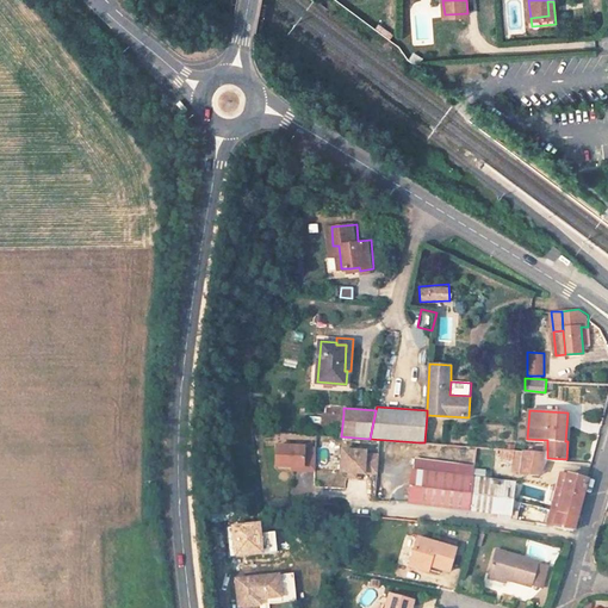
[(342,426),(343,414),(328,413),(324,413),(323,425),(342,426)]
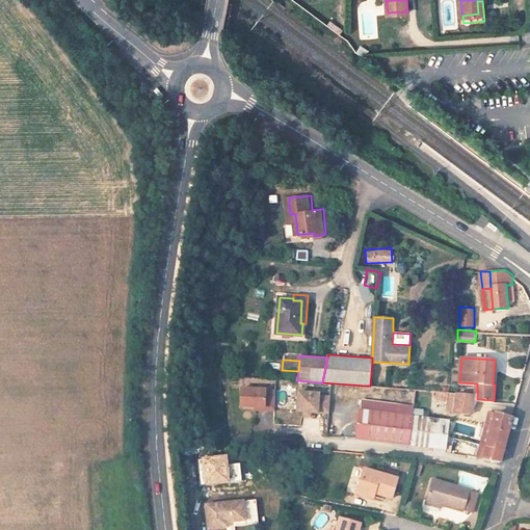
[(267,389),(242,389),(242,406),(257,407),(265,407),(265,409),(276,411),(276,391),(266,391),(267,389)]
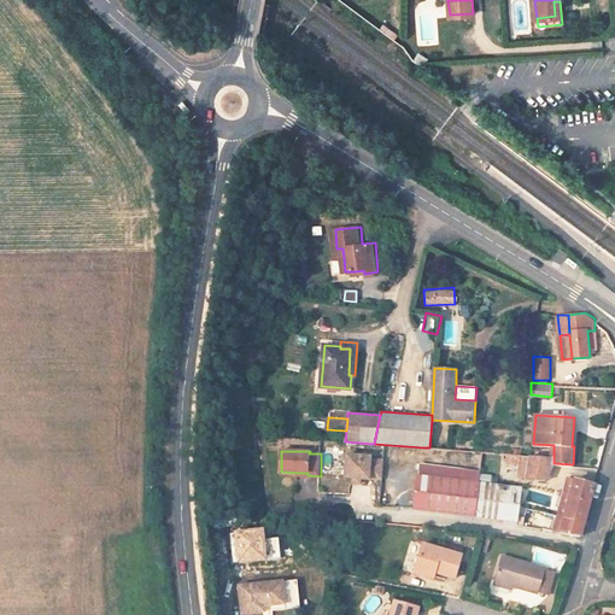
[(372,455),(347,454),(345,476),(355,478),(361,478),(370,479),(370,478),(384,479),(385,460),(372,458),(372,455)]
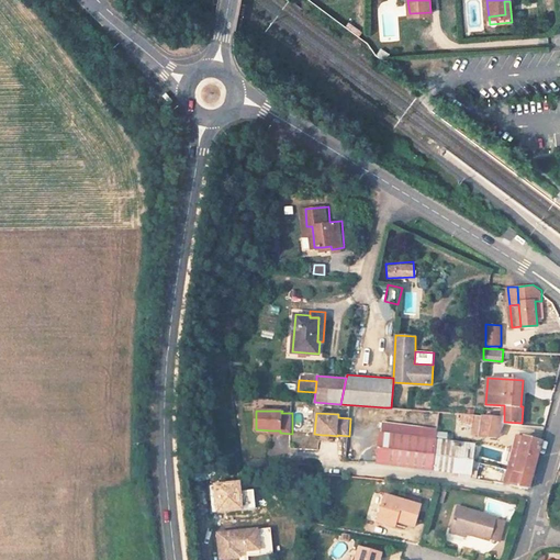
[(504,416),(483,414),(482,426),(480,434),(499,436),(500,435),(504,423),(504,422),(504,416)]
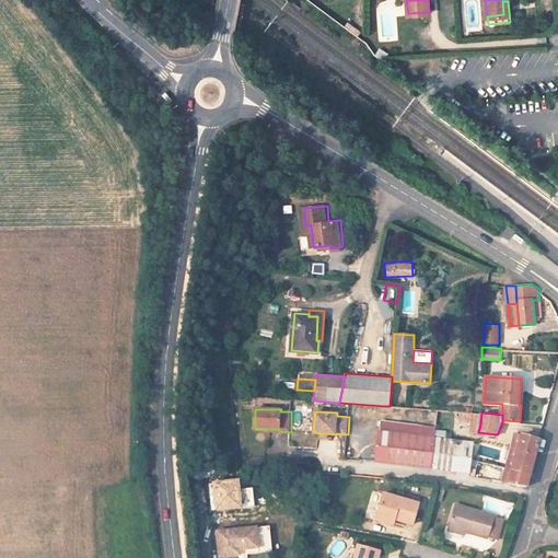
[(408,434),(409,425),(382,421),(381,431),(408,434)]
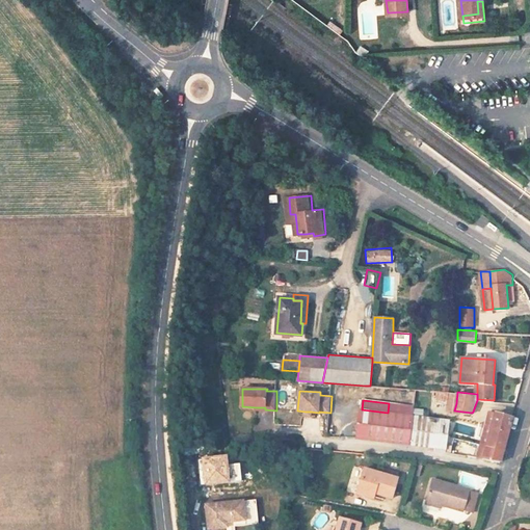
[(477,400),(473,412),(479,414),(483,402),(477,400)]
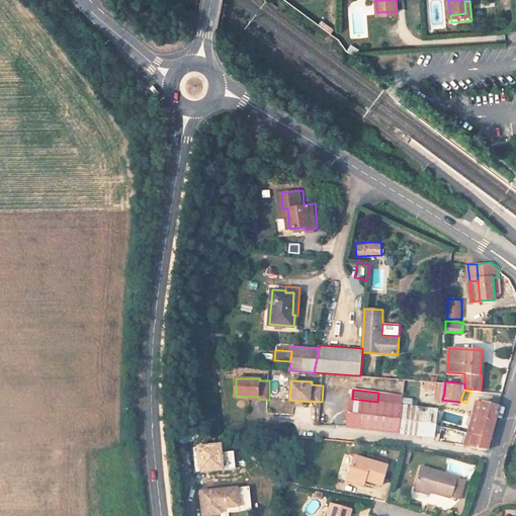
[(403,396),(402,401),(430,405),(432,395),(403,391),(403,396)]
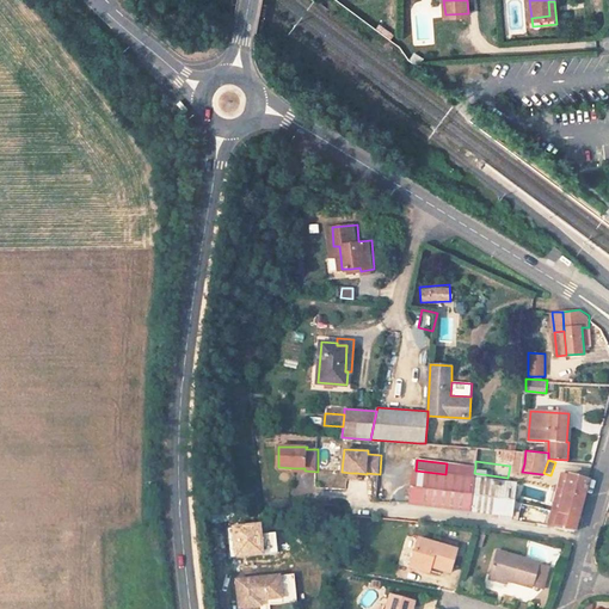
[(412,500),(471,509),(474,478),(474,473),(475,467),(447,463),(446,474),(416,471),(412,500)]
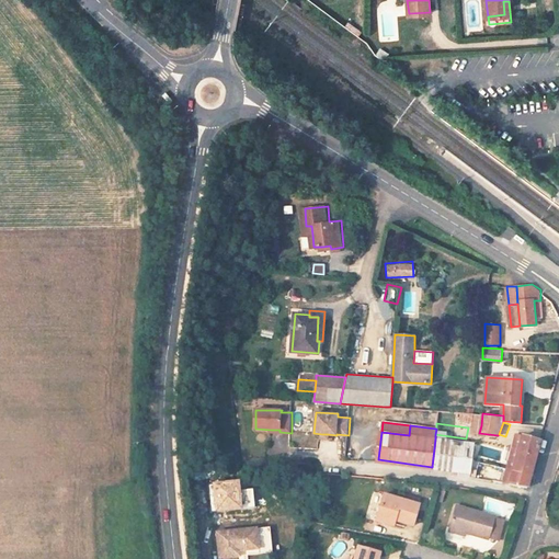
[(503,481),(511,482),(524,434),(517,432),(503,481)]
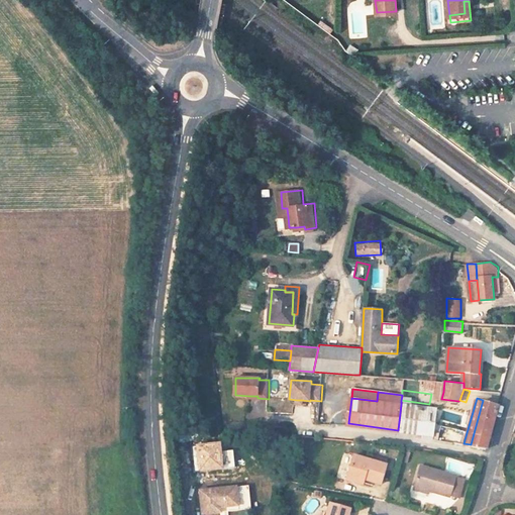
[(483,400),(471,444),(487,447),(499,404),(483,400)]
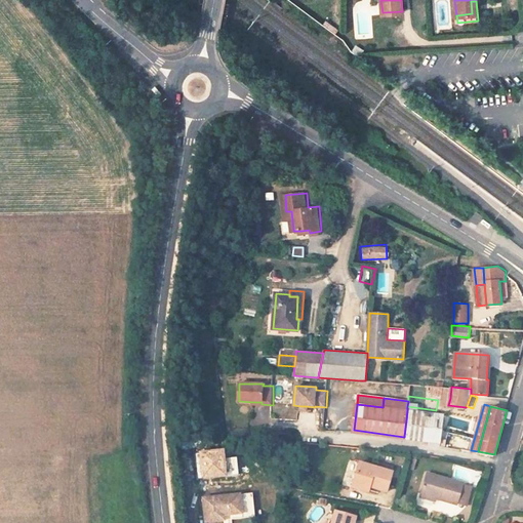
[(428,413),(411,411),(408,437),(426,439),(441,442),(444,414),(428,412),(428,413)]
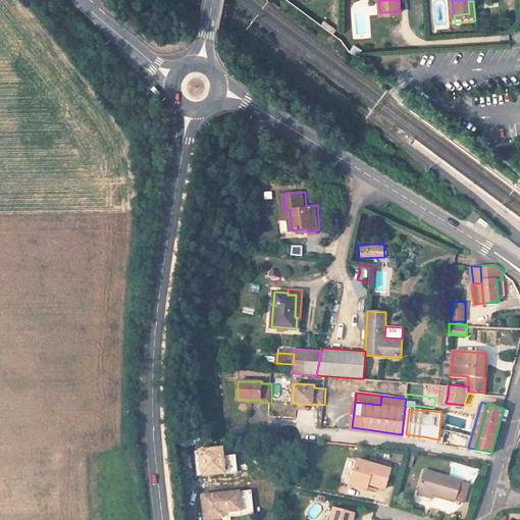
[(355,471),(358,459),(349,456),(345,468),(355,471)]
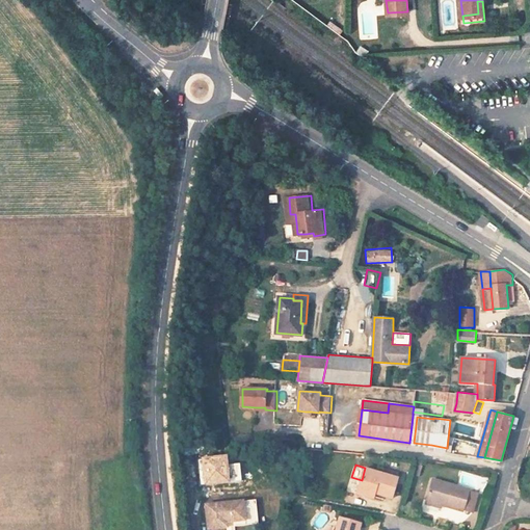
[(398,477),(365,468),(362,480),(360,487),(376,492),(393,497),(398,477)]
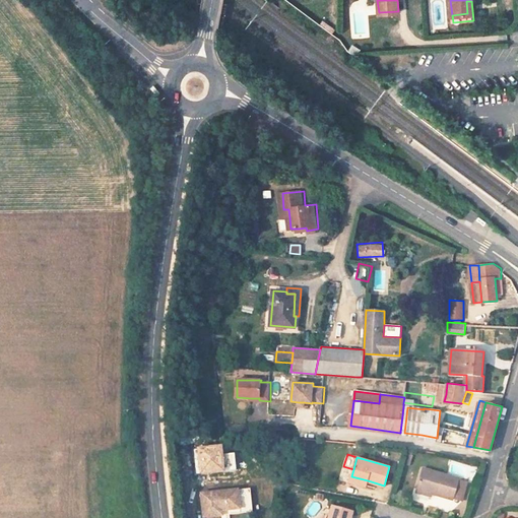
[(473,476),(476,466),(451,458),(448,468),(473,476)]
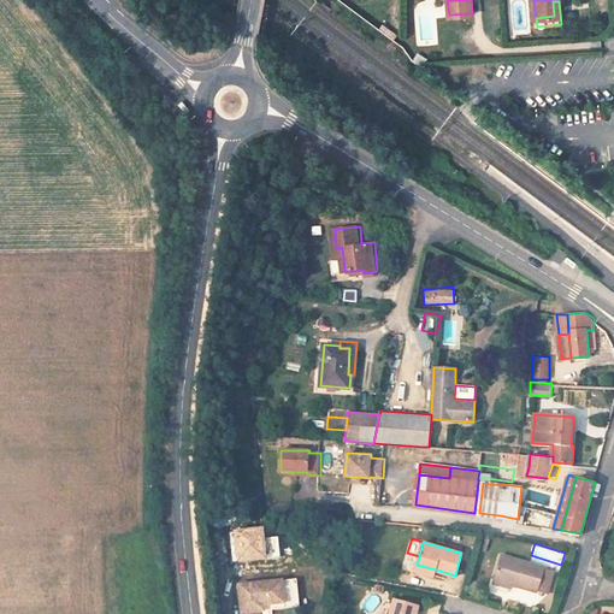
[(538,590),(544,566),(503,555),(496,578),(512,583),(538,590)]
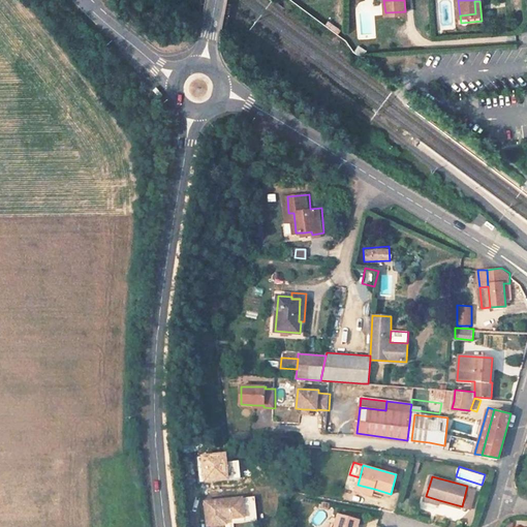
[(372,494),(374,489),(358,485),(357,490),(372,494)]
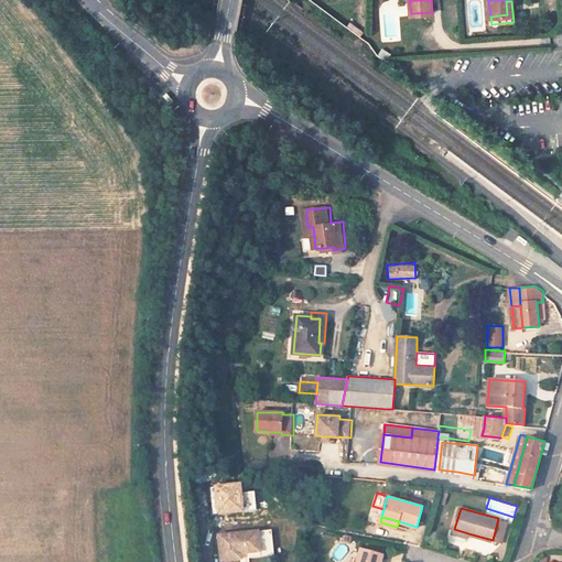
[(509,521),(498,518),(493,540),(503,543),(509,521)]
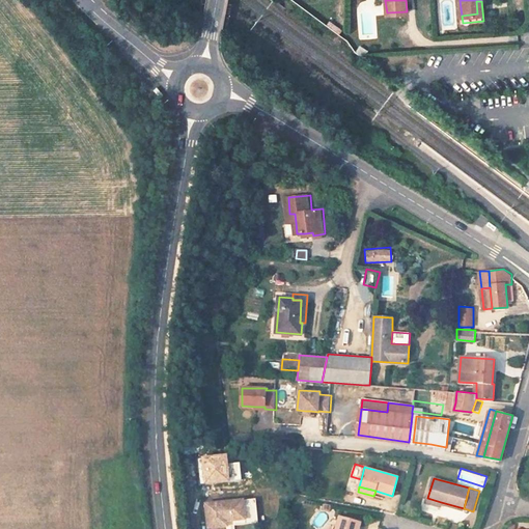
[(244,499),(207,502),(210,526),(228,524),(228,520),(246,518),(244,499)]
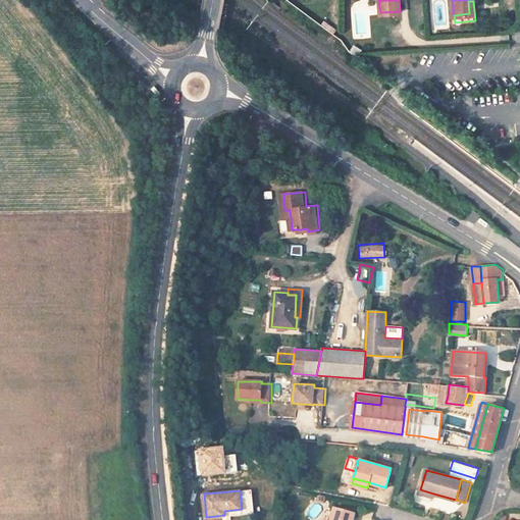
[(352,519),(354,512),(334,507),(330,519),(352,519)]
